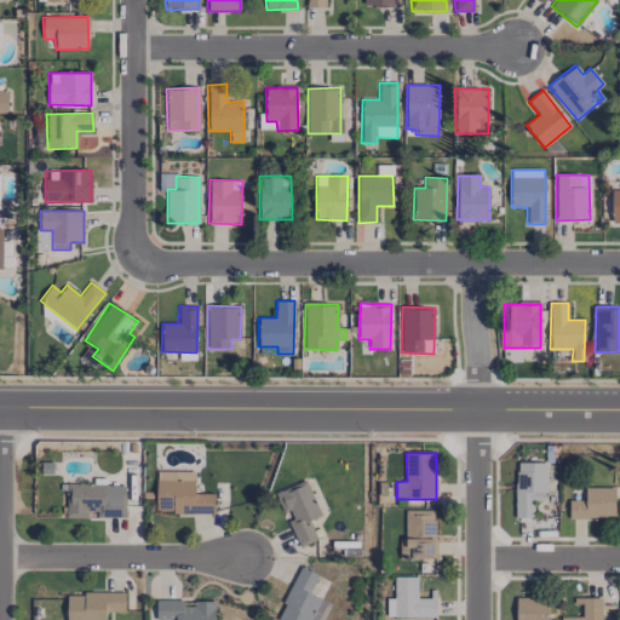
[(546,463),(516,463),(515,518),(533,518),(533,500),(545,500),(546,463)]
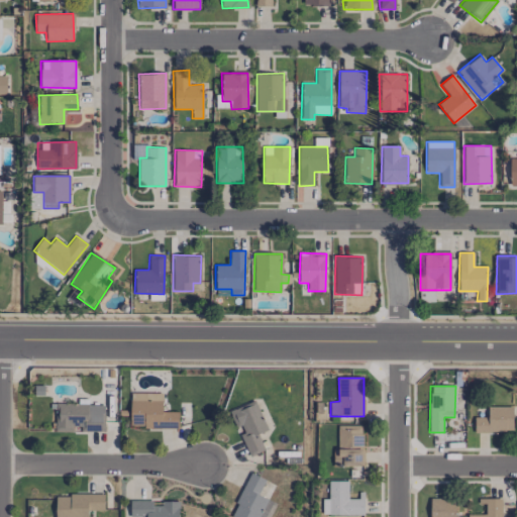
[(178,428),(179,411),(162,411),(163,393),(131,393),(130,427),(178,428)]
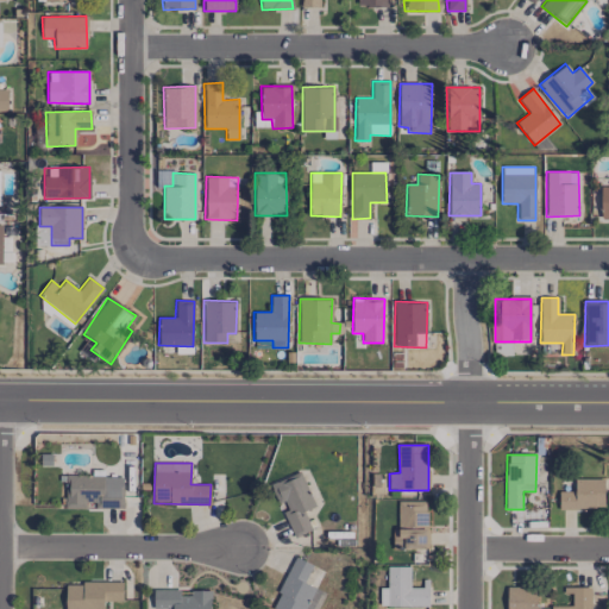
[(315,507),(300,472),(269,485),(277,503),(280,503),(295,537),(312,528),(303,512),(315,507)]
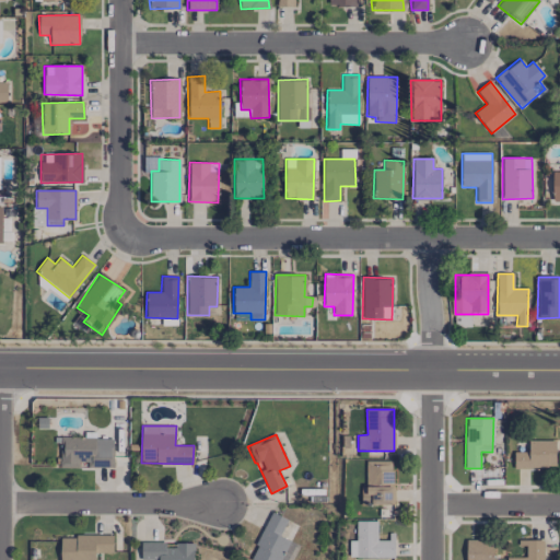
[(113,438),(60,439),(60,468),(79,468),(79,463),(88,462),(88,468),(113,468),(113,438)]
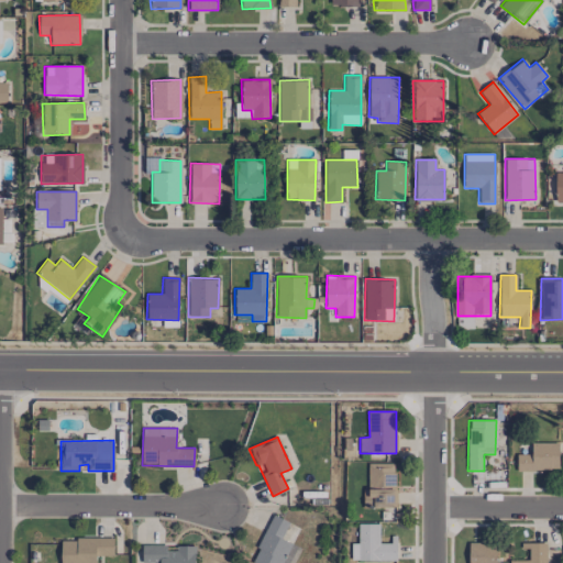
[(517,470),(558,471),(559,443),(532,443),(532,455),(517,454),(517,470)]
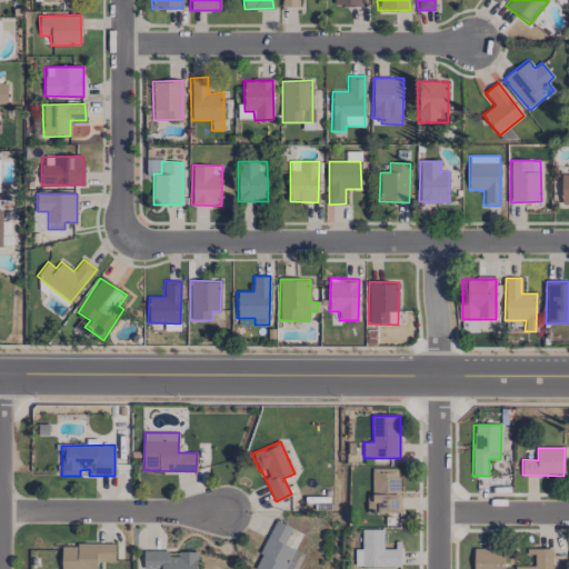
[(398,513),(399,468),(372,467),(371,495),(367,495),(367,512),(398,513)]
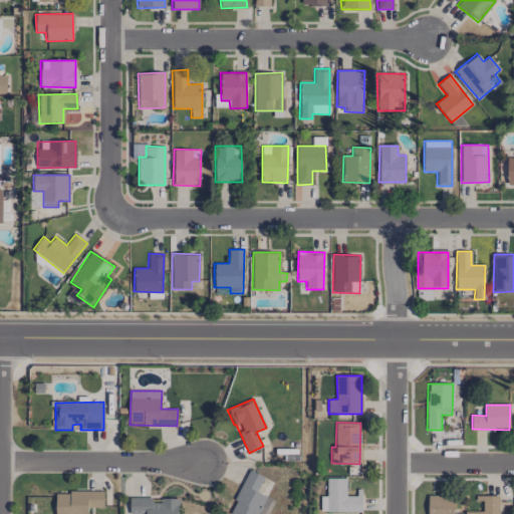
[(267,513),(274,500),(257,492),(264,477),(249,470),(228,513),(229,513),(267,513)]
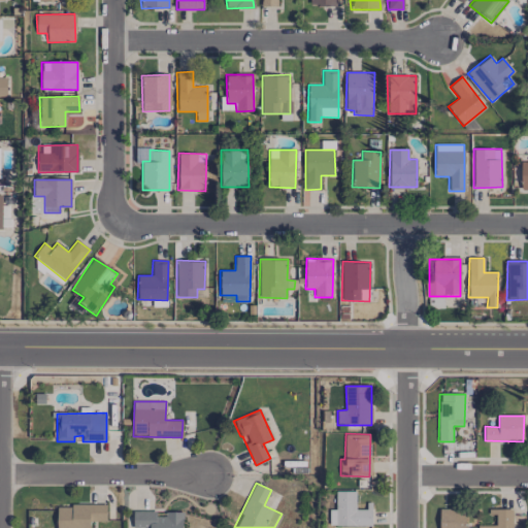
[(370,525),(370,509),(356,509),(355,491),(335,491),(336,509),(329,509),(330,526),(370,525)]
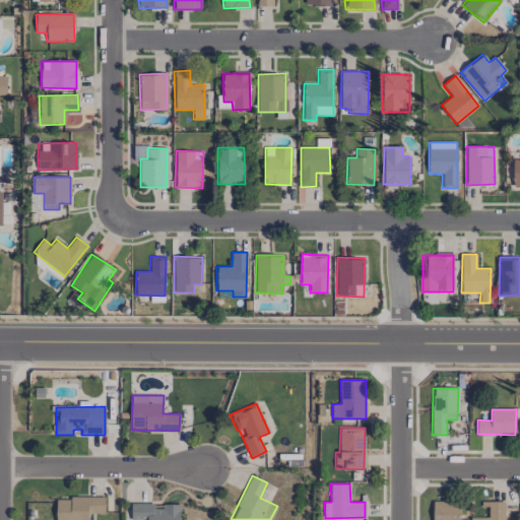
[(105,514),(105,498),(57,497),(56,519),(87,519),(88,513),(105,514)]
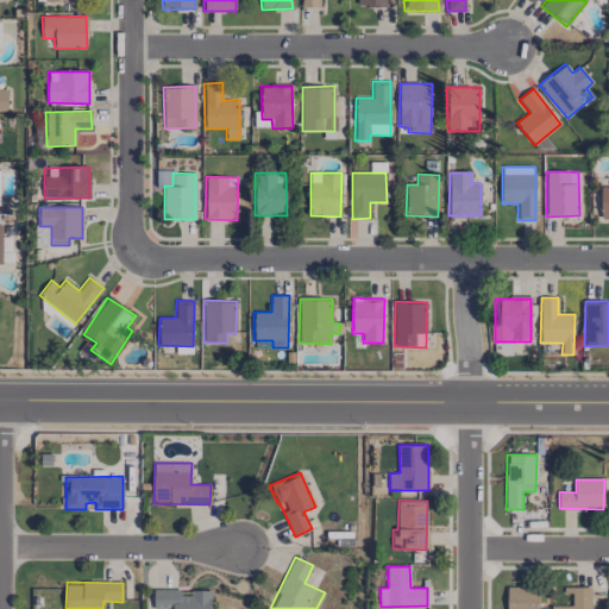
[(506,608),(535,608),(537,588),(507,589),(506,608)]
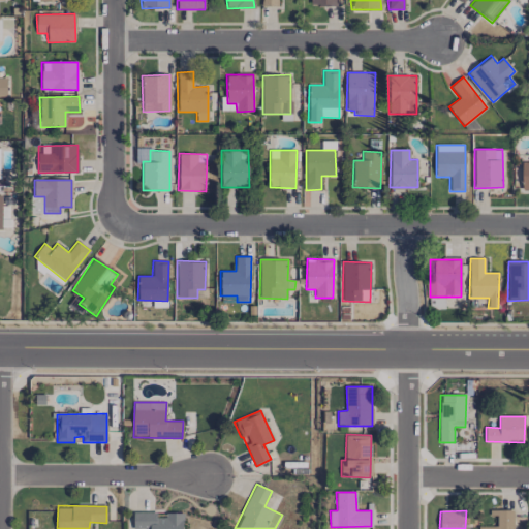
[(512,528),(512,510),(494,510),(495,526),(478,526),(477,528),(512,528)]
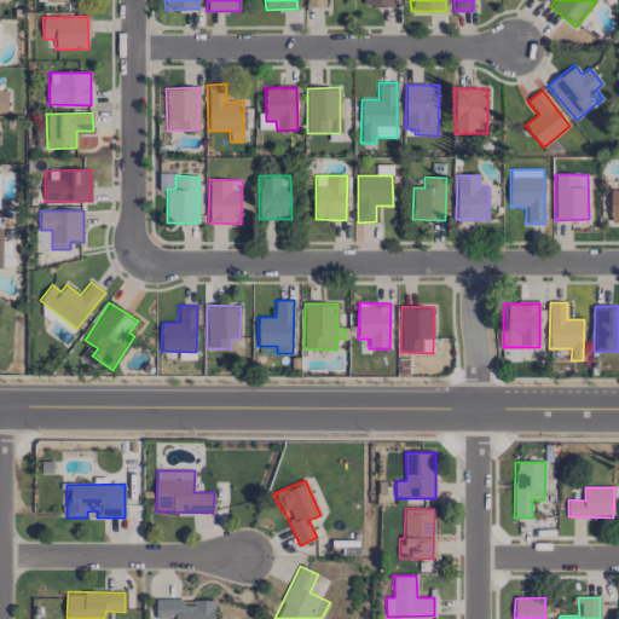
[(213,618),(214,600),(194,600),(194,601),(155,602),(155,618),(213,618)]
